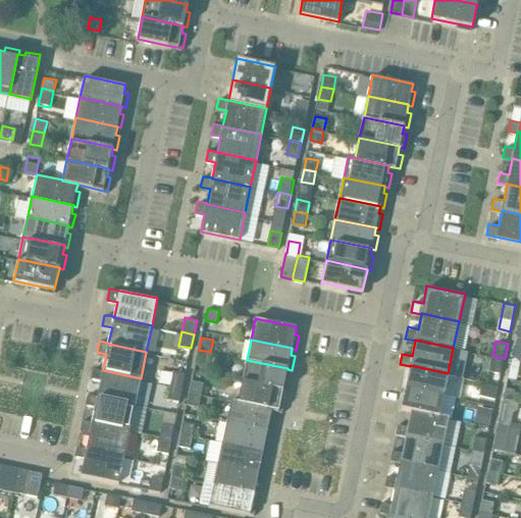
[(197,361),(208,364),(210,352),(199,350),(197,361)]
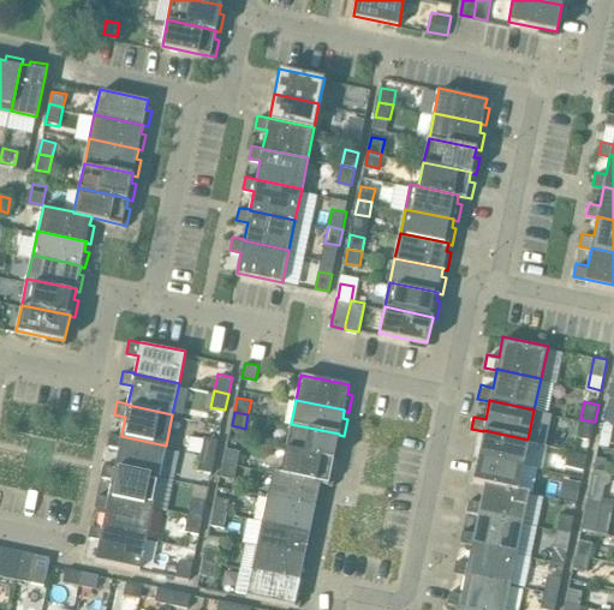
[(577,435),(591,437),(595,422),(580,419),(577,435)]
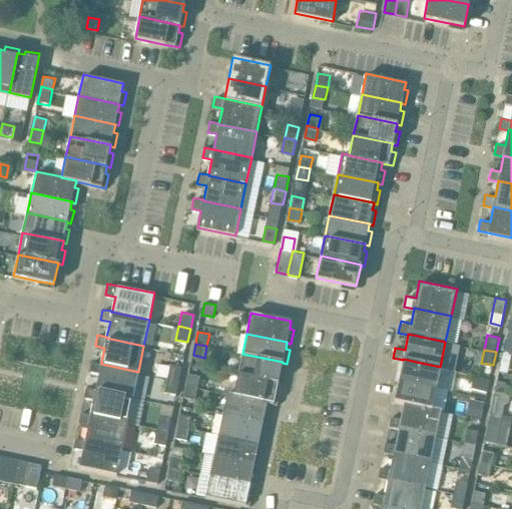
[(242,354),(238,374),(279,383),(278,383),(283,384),(286,370),(281,370),(283,363),(283,362),(242,354)]
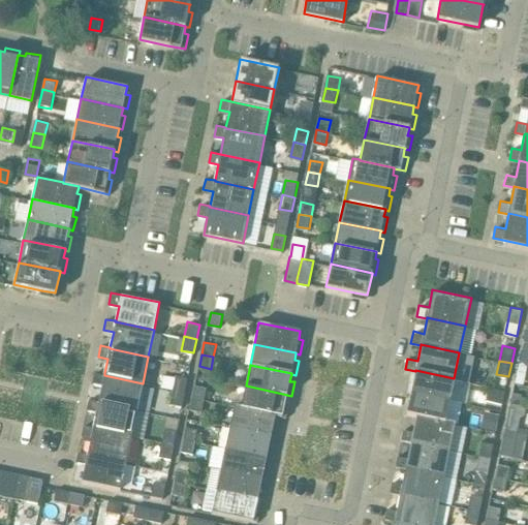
[(449,400),(454,378),(415,370),(415,371),(411,392),(449,400)]
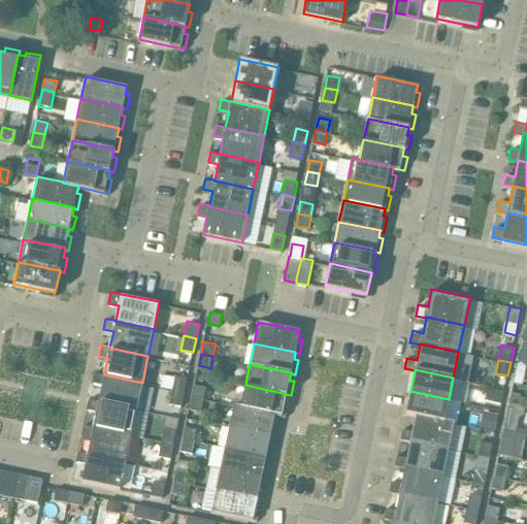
[(137,408),(142,383),(104,374),(104,372),(95,370),(92,382),(102,384),(99,399),(99,400),(137,408)]
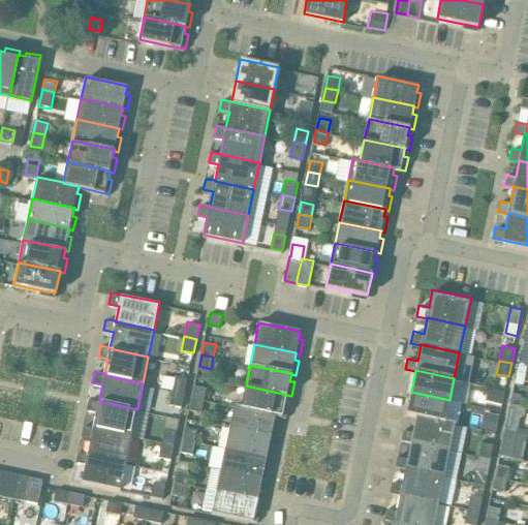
[(188,377),(177,374),(173,390),(185,392),(188,377)]
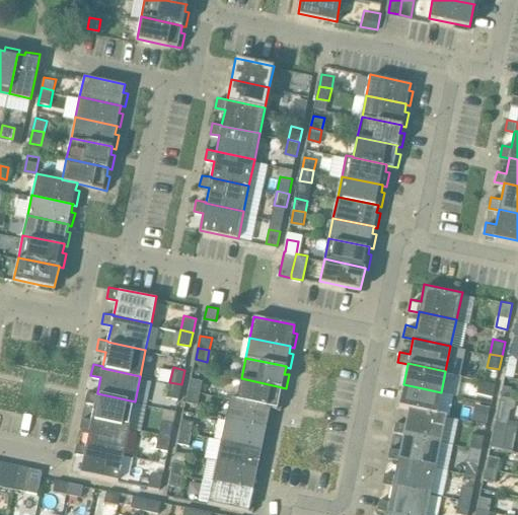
[(203,379),(192,377),(190,387),(201,389),(203,379)]
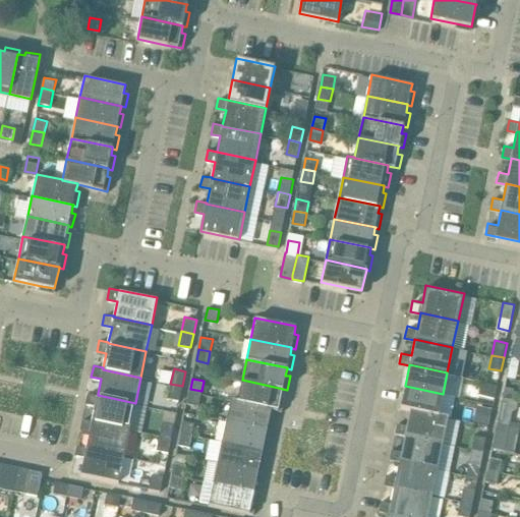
[(242,380),(238,399),(238,401),(272,408),(282,411),(285,397),(281,396),(282,389),(283,389),(242,380)]
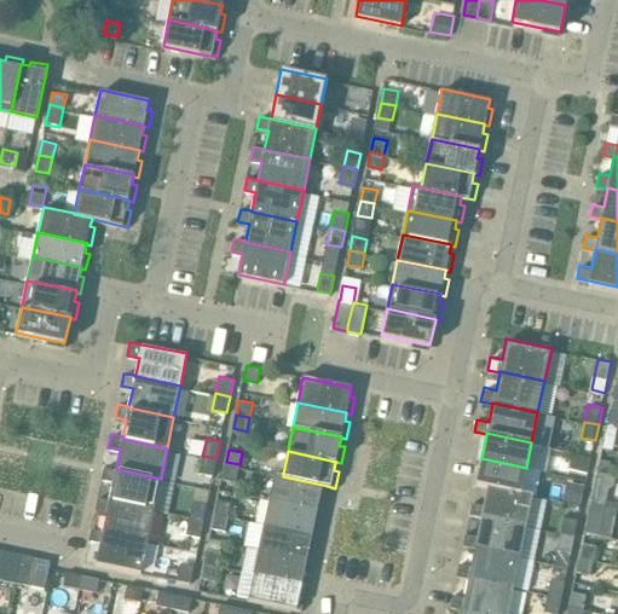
[(590,471),(593,456),(573,452),(570,467),(590,471)]
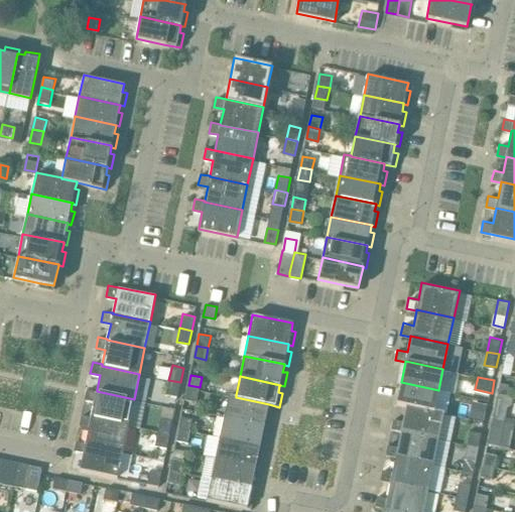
[(166,393),(177,395),(180,382),(168,380),(166,393)]
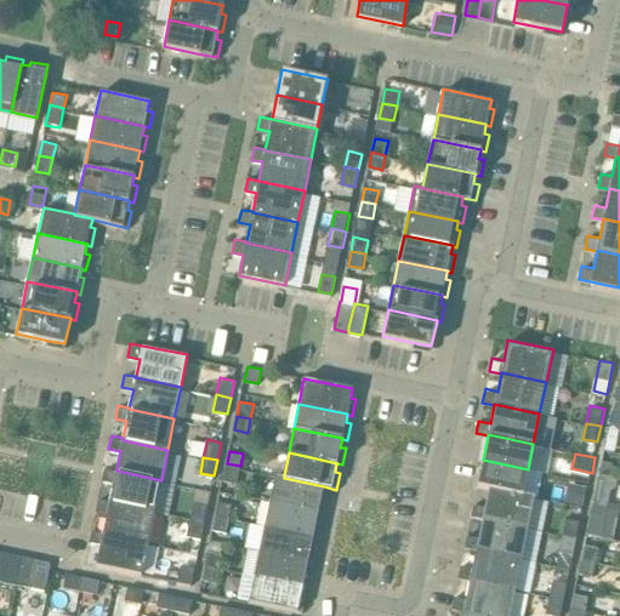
[(523,492),(528,469),(483,460),(477,485),(489,488),(489,486),(523,494),(523,492)]
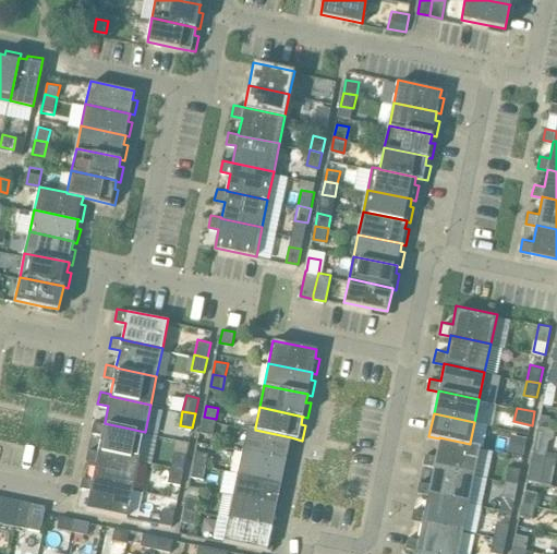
[(540,413),(539,423),(548,425),(551,416),(540,413)]
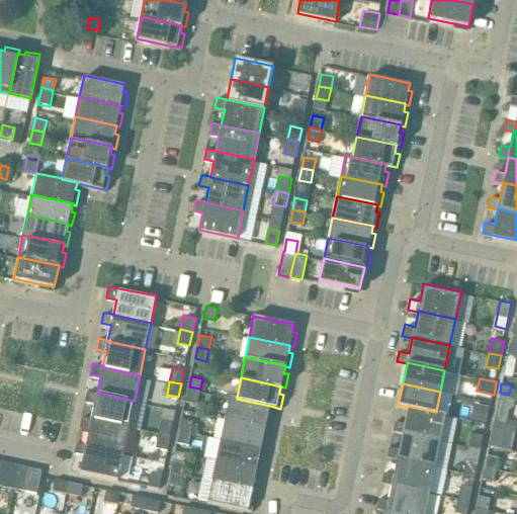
[(186,400),(197,402),(200,389),(189,387),(186,400)]
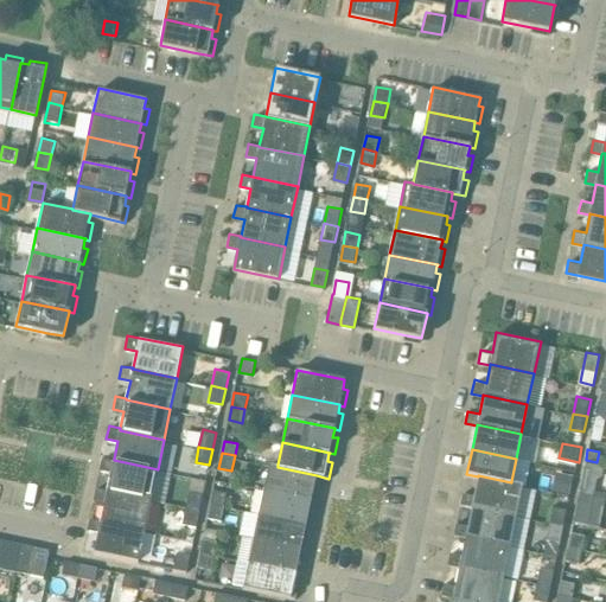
[(152,499),(158,469),(114,460),(114,459),(102,456),(100,469),(110,472),(107,490),(107,491),(152,499)]
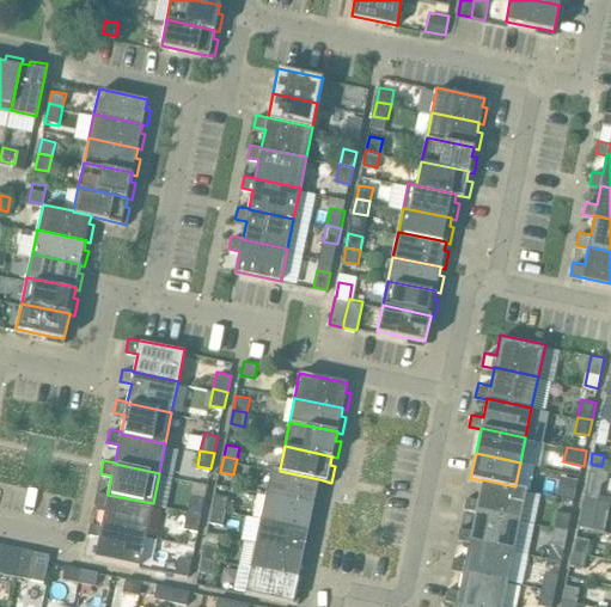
[(591,466),(586,492),(596,495),(600,468),(591,466)]
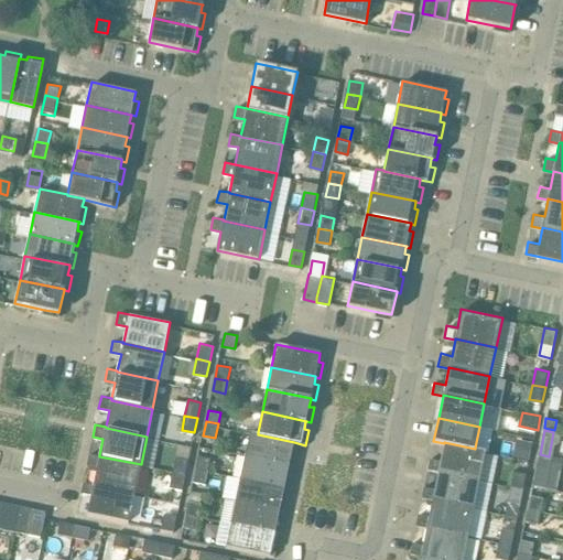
[(258,432),(250,431),(246,454),(290,464),(290,465),(294,466),(298,451),(293,450),(294,442),(258,434),(258,432)]
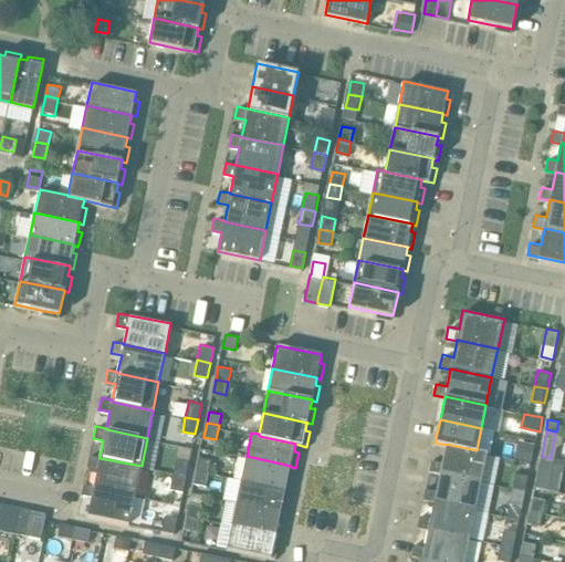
[(522,440),(520,454),(532,456),(534,443),(522,440)]
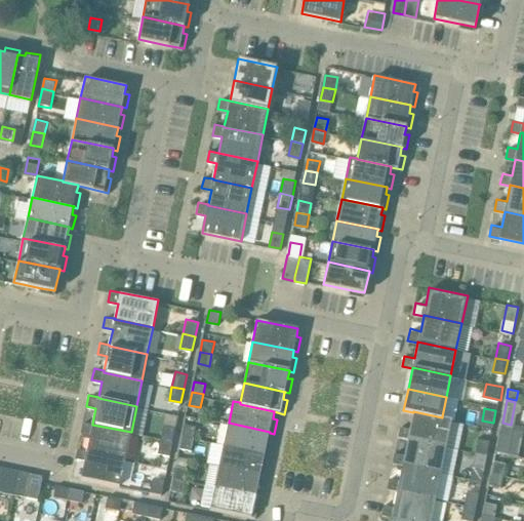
[(398,436),(408,438),(408,437),(446,445),(451,418),(442,416),(442,417),(413,411),(413,412),(410,428),(400,425),(398,436)]
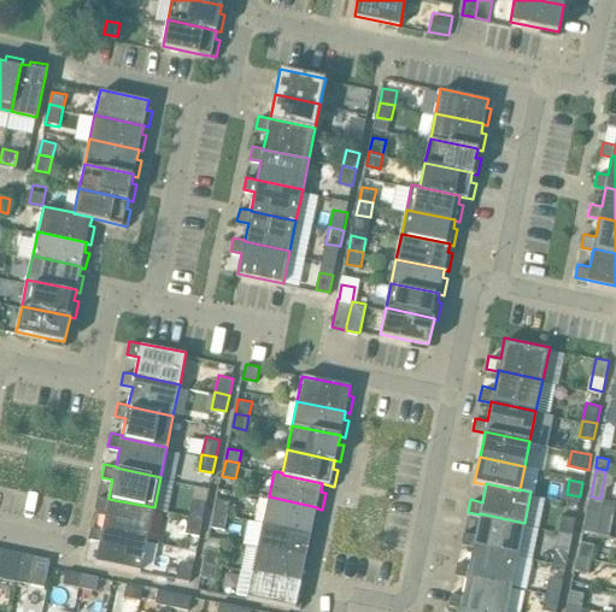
[(147,539),(154,507),(109,499),(109,498),(98,495),(95,508),(106,511),(103,528),(103,530),(147,539)]
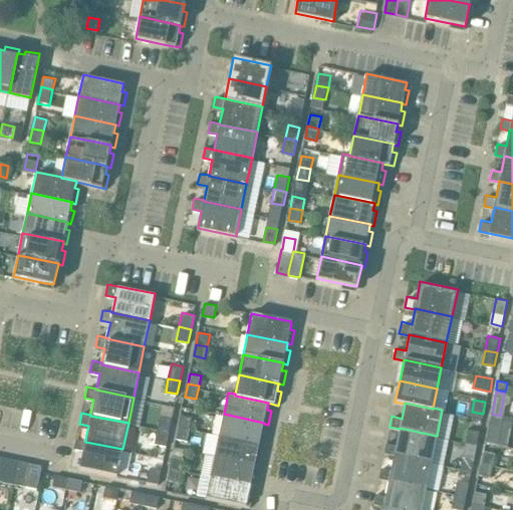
[(193,416),(182,414),(179,426),(191,428),(193,416)]
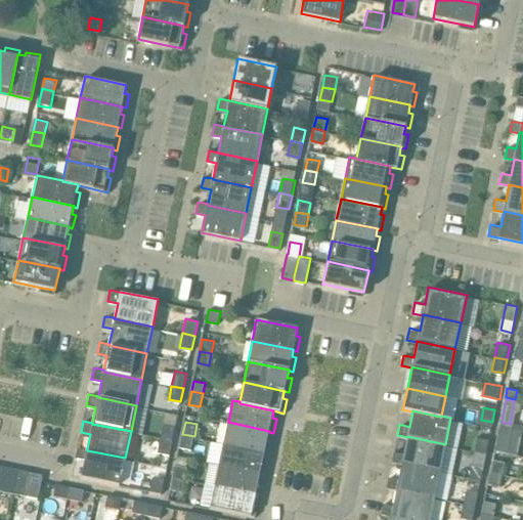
[(228,422),(224,442),(265,451),(265,452),(269,453),(271,439),(267,438),(269,432),(269,431),(228,422)]
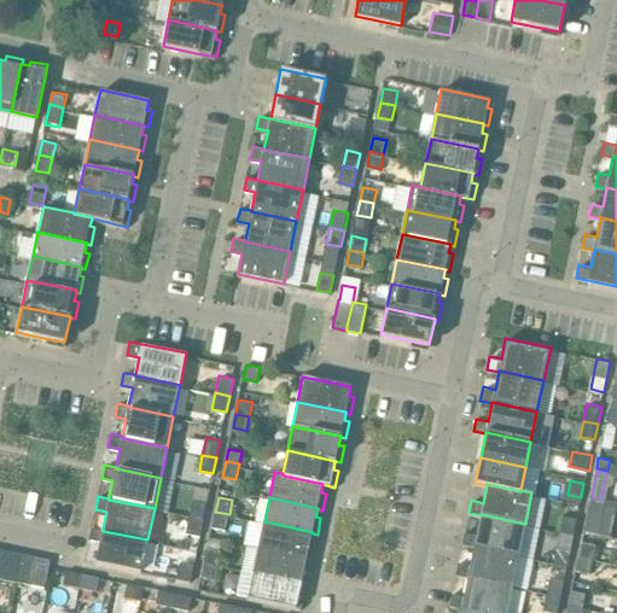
[(207,502),(193,498),(190,515),(204,518),(207,502)]
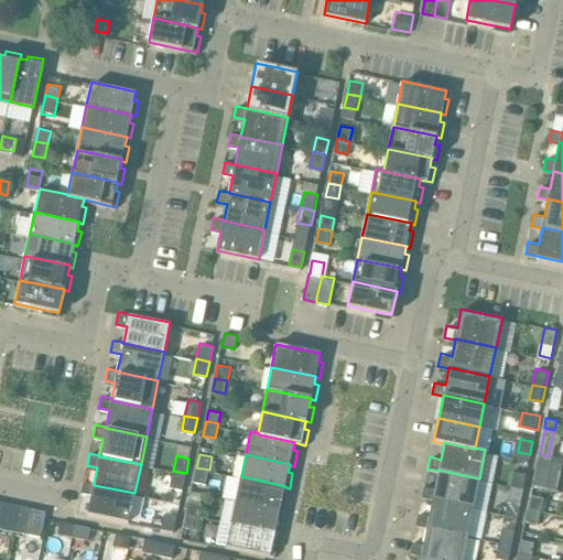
[(548,477),(551,464),(538,461),(536,474),(548,477)]
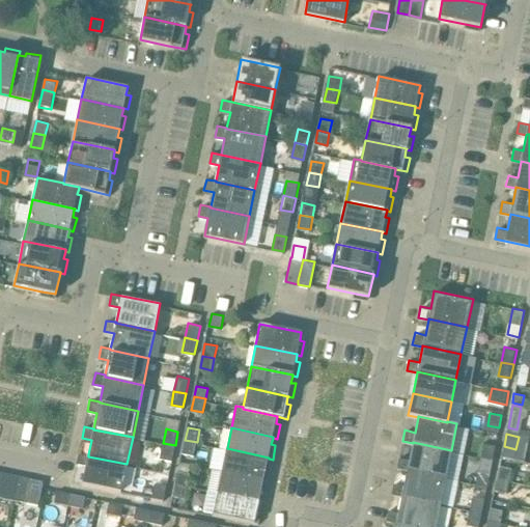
[(183,452),(194,454),(197,442),(185,440),(183,452)]
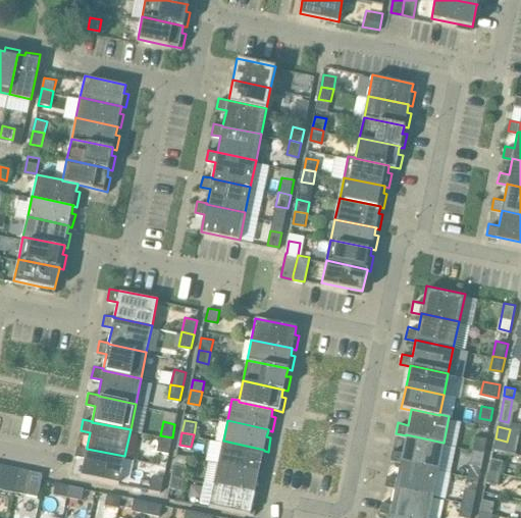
[(393,449),(391,459),(400,461),(401,460),(438,468),(444,443),(406,434),(406,435),(403,451),(393,449)]
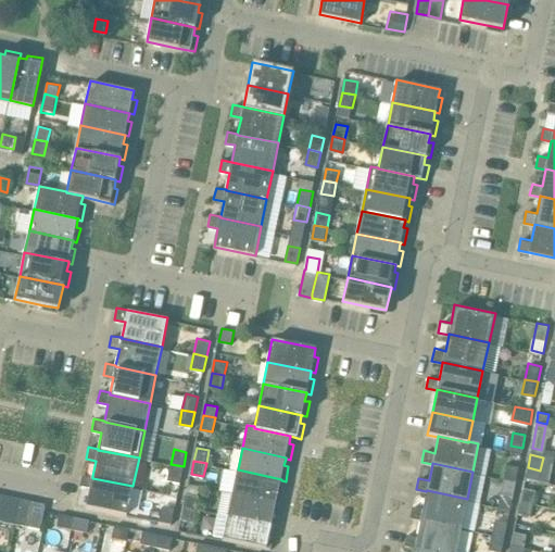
[(520,465),(507,463),(504,478),(517,481),(520,465)]
